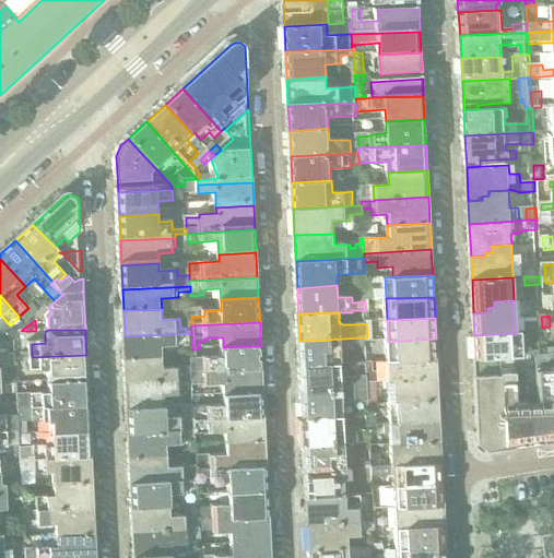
[(18,341),(18,331),(4,339),(8,342),(18,341)]
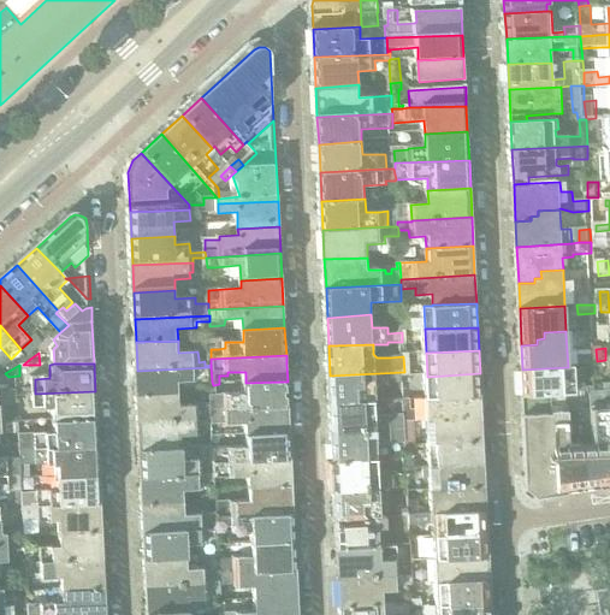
[(137,371),(138,397),(179,395),(179,383),(212,382),(211,367),(137,371)]
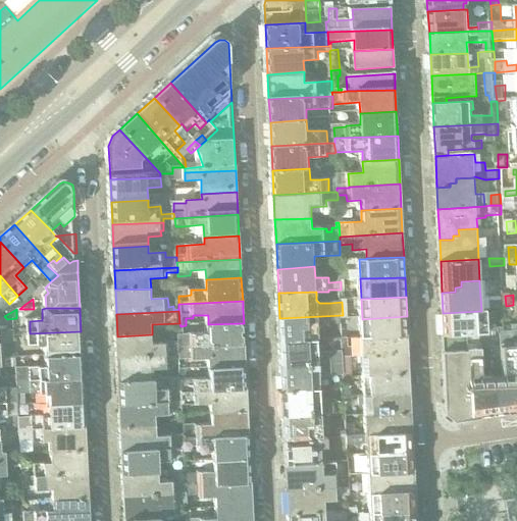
[(443,313),(444,334),(489,332),(488,311),(481,311),(443,313)]
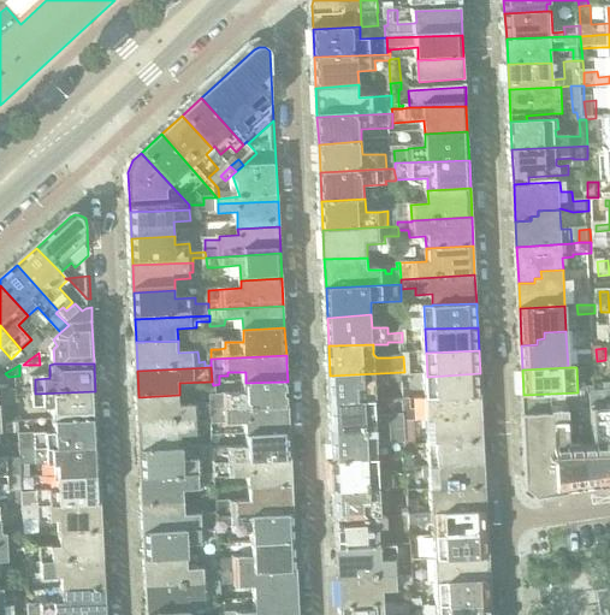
[(330,376),(331,403),(375,401),(374,392),(379,388),(391,388),(391,385),(406,384),(404,378),(404,372),(330,376)]
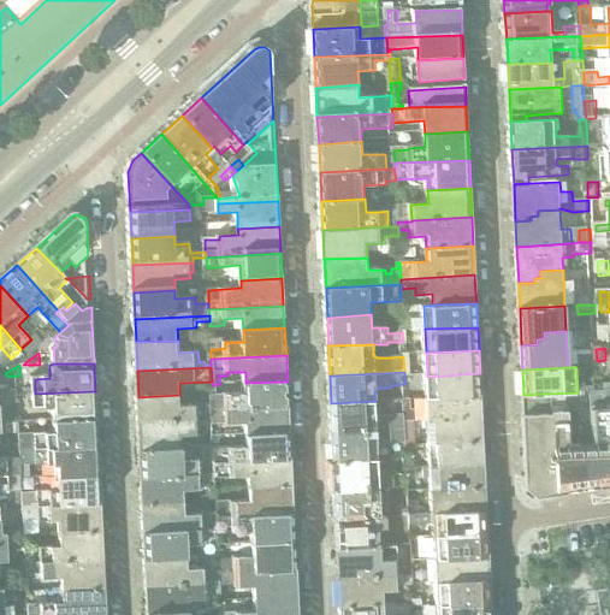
[(481,397),(480,373),(427,377),(428,400),(481,397)]
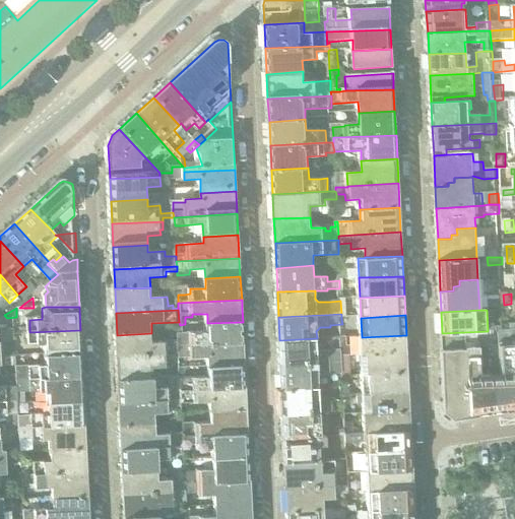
[(244,343),(243,322),(207,323),(207,334),(186,335),(187,346),(244,343)]
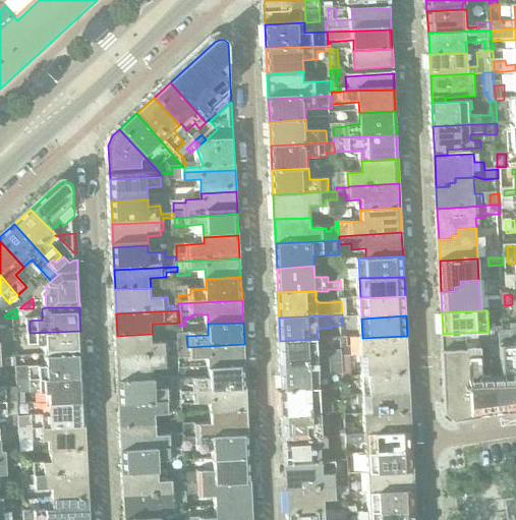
[(515,378),(512,327),(512,332),(502,332),(502,341),(504,376),(493,377),(495,415),(515,412),(515,378)]
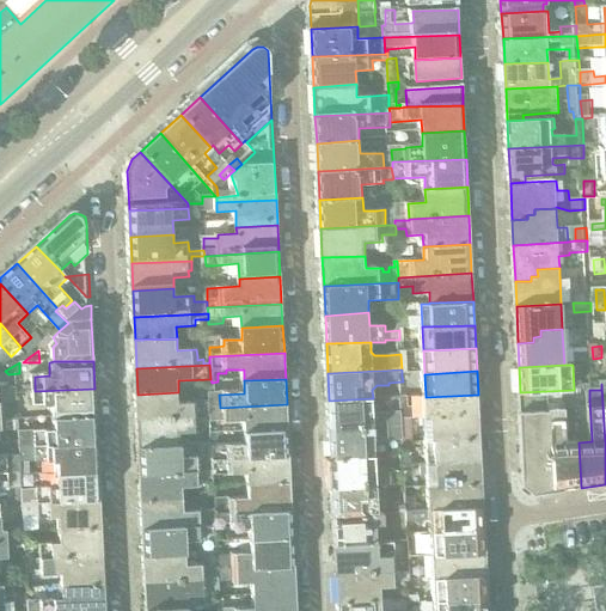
[(20,405),(19,395),(19,389),(4,389),(4,405),(20,405)]
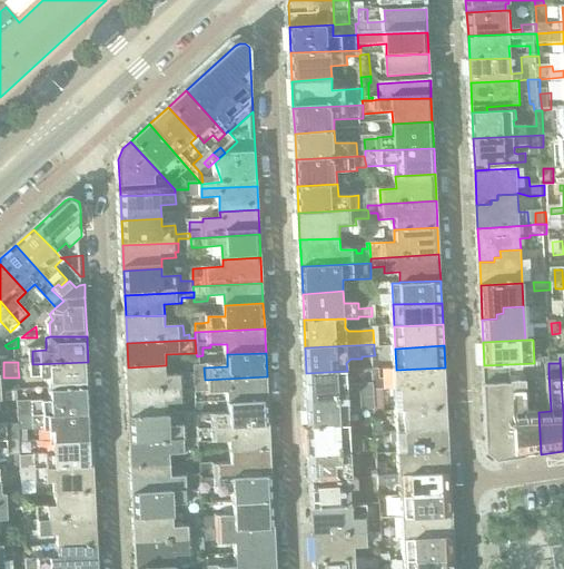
[(89,388),(88,362),(32,364),(33,379),(51,378),(52,390),(89,388)]
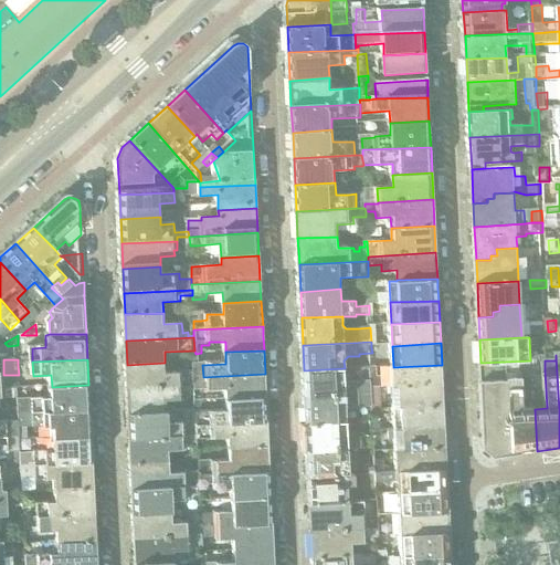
[(495,458),(514,456),(510,405),(524,404),(522,378),(534,378),(534,361),(530,361),(481,363),(485,450),(495,458)]
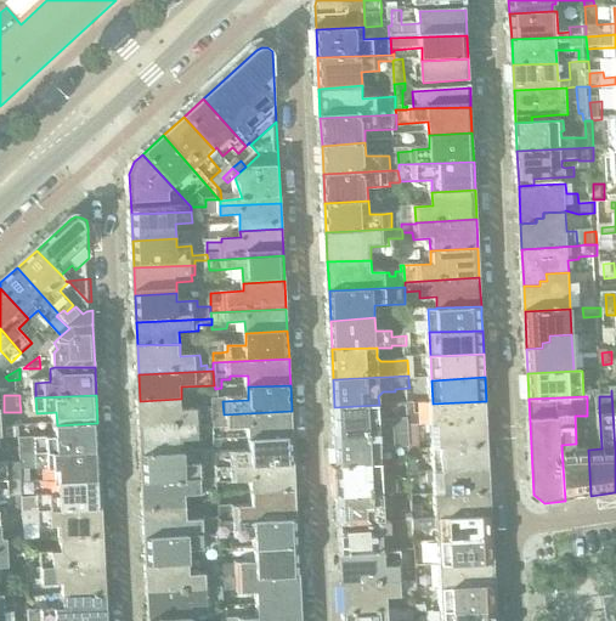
[(203,427),(218,425),(215,415),(216,410),(182,411),(181,399),(140,401),(142,429),(203,427)]
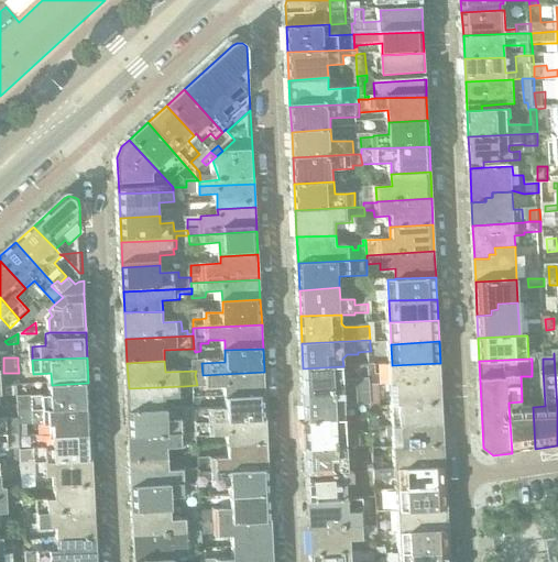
[(441,384),(440,363),(392,365),(393,385),(441,384)]
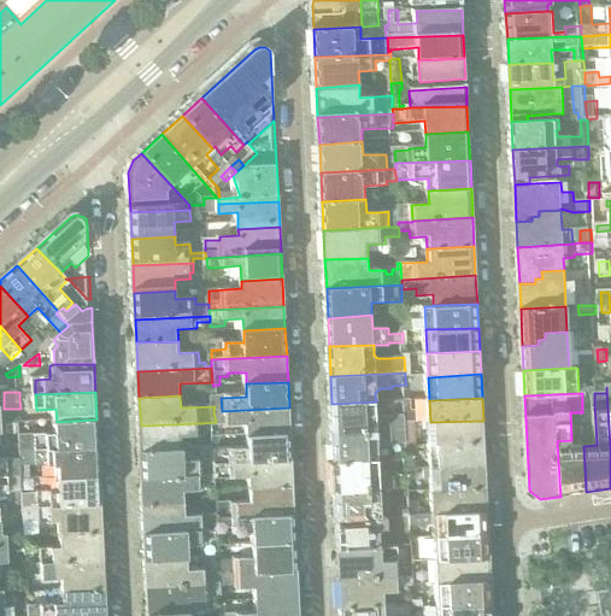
[(407,423),(407,417),(393,417),(381,418),(376,415),(376,402),(332,404),(334,435),(393,433),(393,430),(407,430),(407,423)]
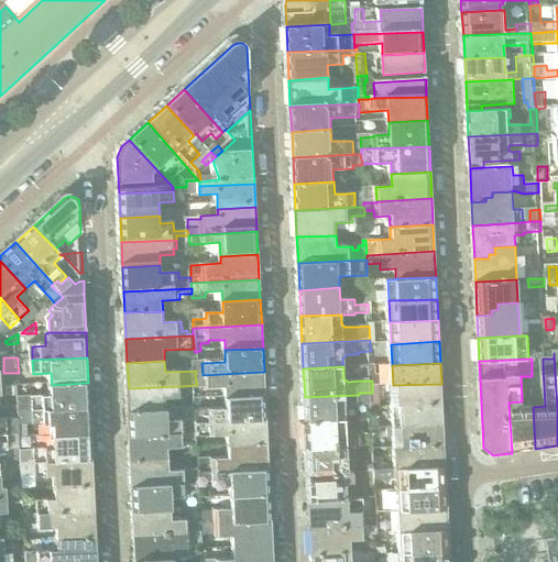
[(372,381),(372,386),(381,386),(385,385),(384,375),(380,375),(379,366),(372,366),(371,366),(372,381)]
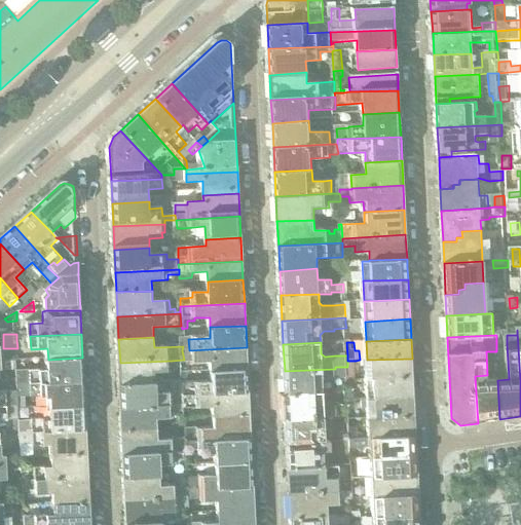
[(248,370),(247,347),(189,350),(182,350),(184,360),(184,364),(189,363),(189,364),(212,362),(212,372),(248,370)]
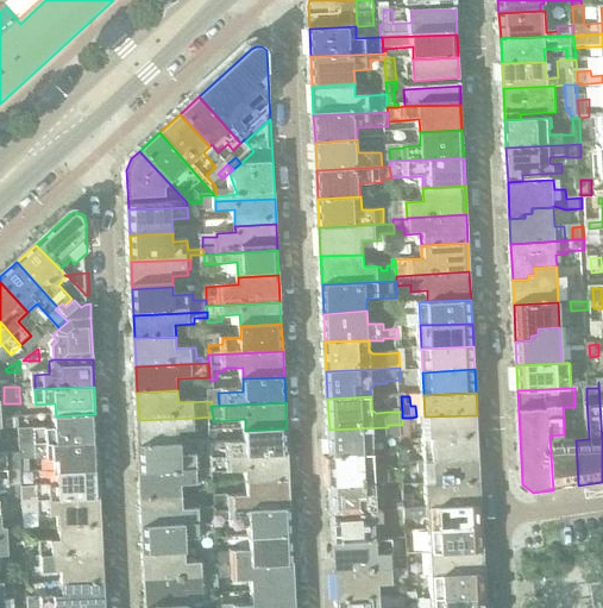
[(96,442),(95,414),(56,417),(56,428),(52,428),(33,430),(23,431),(23,446),(96,442)]
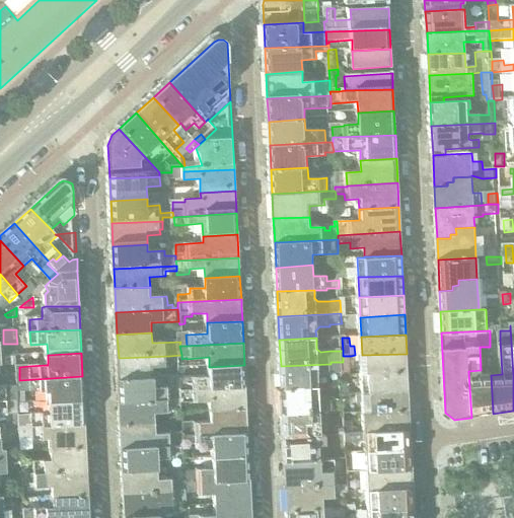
[(408,372),(407,354),(362,355),(363,374),(408,372)]
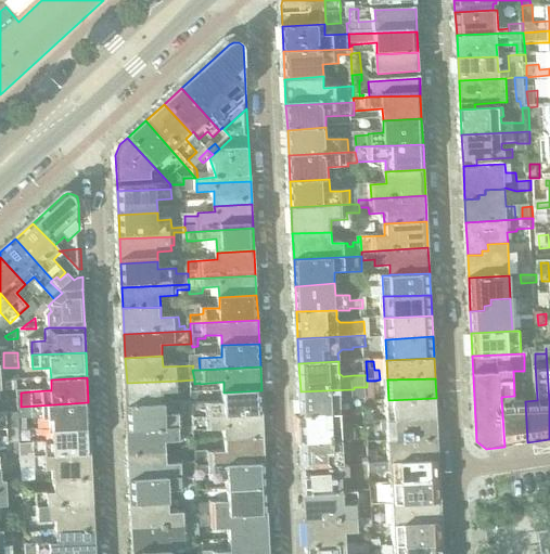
[(128,407),(165,404),(165,394),(181,393),(181,381),(127,383),(128,407)]
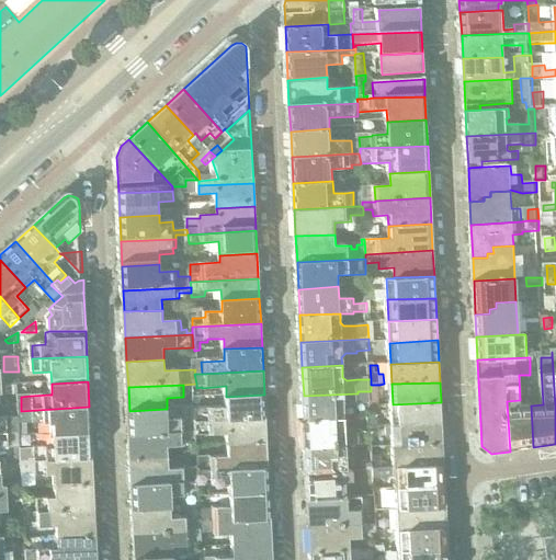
[(381,406),(379,385),(371,385),(371,391),(372,391),(372,406),(381,406)]
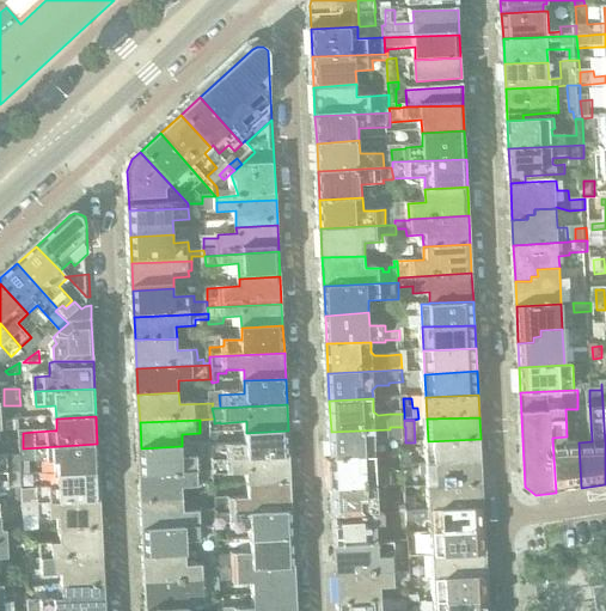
[(332,460),(375,457),(375,447),(379,443),(391,443),(390,429),(331,432),(332,460)]
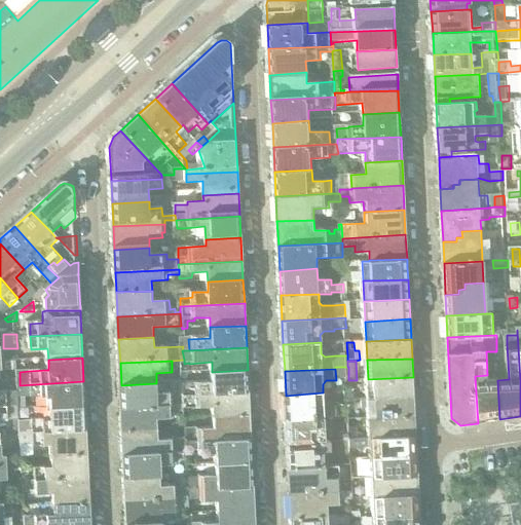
[(249,392),(248,370),(212,372),(213,382),(207,382),(190,383),(184,384),(184,392),(185,397),(249,392)]
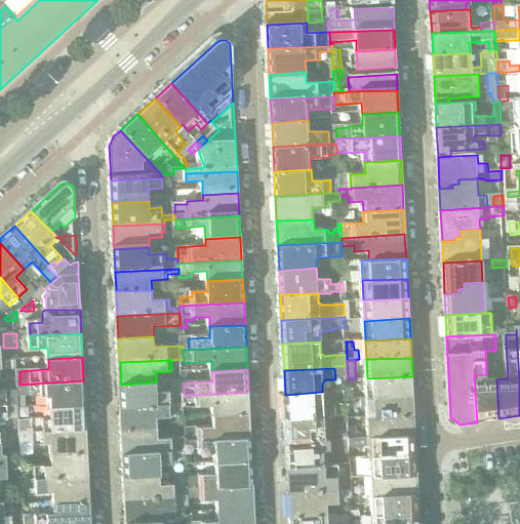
[(498,418),(496,379),(487,380),(486,374),(474,375),(477,422),(498,418)]
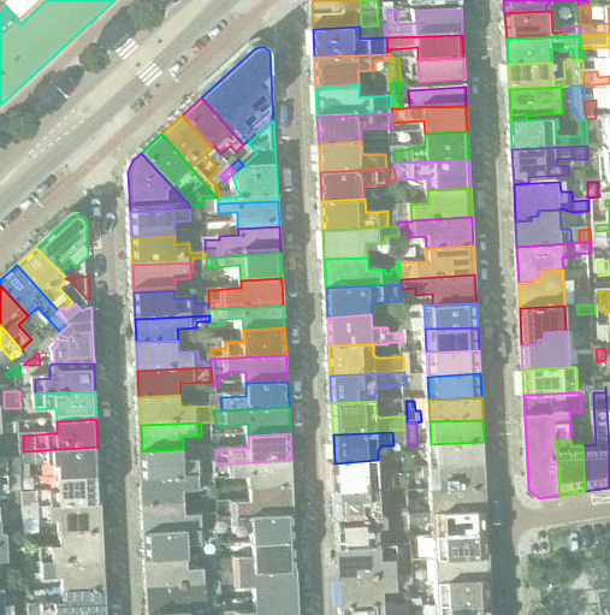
[(485,465),(484,442),(431,444),(432,467),(485,465)]
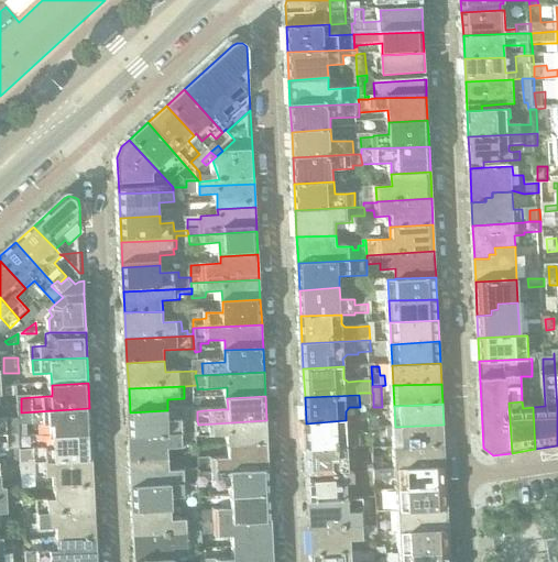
[(91,434),(89,408),(21,412),(22,426),(54,425),(54,437),(91,434)]
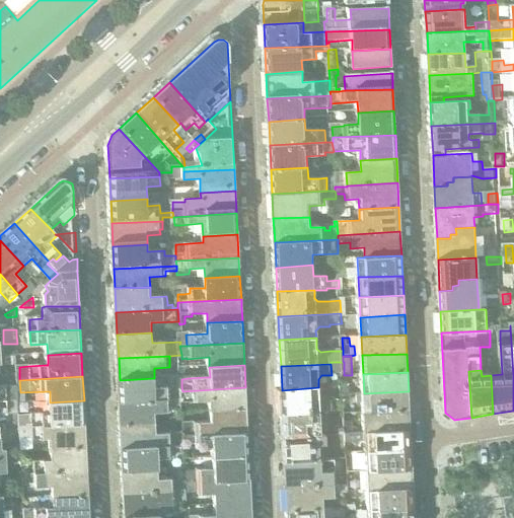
[(182,391),(181,387),(166,388),(166,387),(155,387),(154,378),(120,380),(121,402),(184,398),(182,391)]
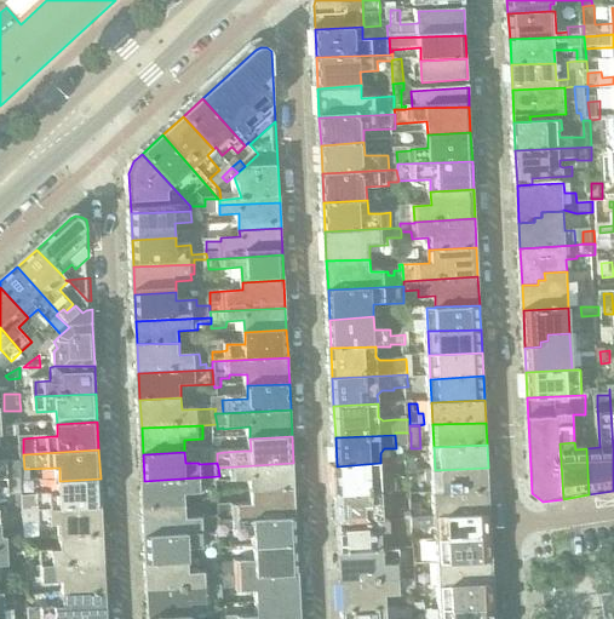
[(0,481),(24,480),(24,473),(10,474),(9,463),(7,463),(0,463),(0,481)]
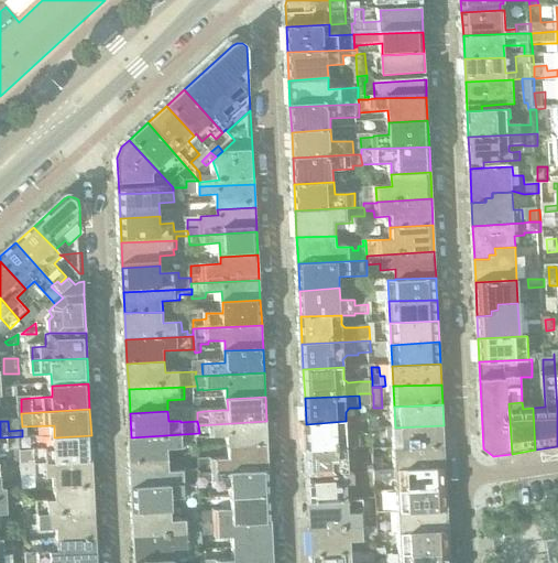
[(267,446),(266,421),(198,425),(199,433),(199,439),(222,437),(223,448),(229,448),(267,446)]
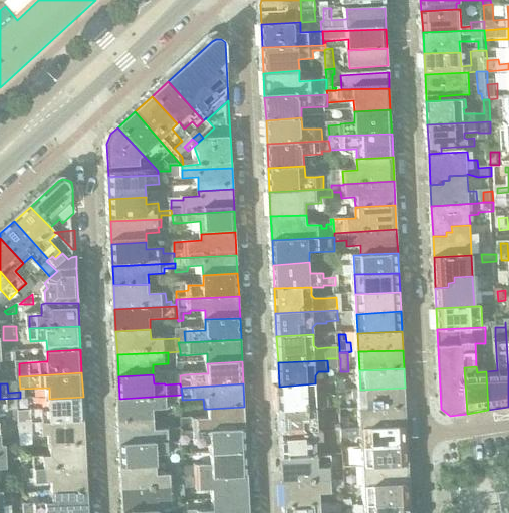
[(279,387),(280,411),(330,409),(329,397),(319,398),(316,394),(315,383),(279,387)]
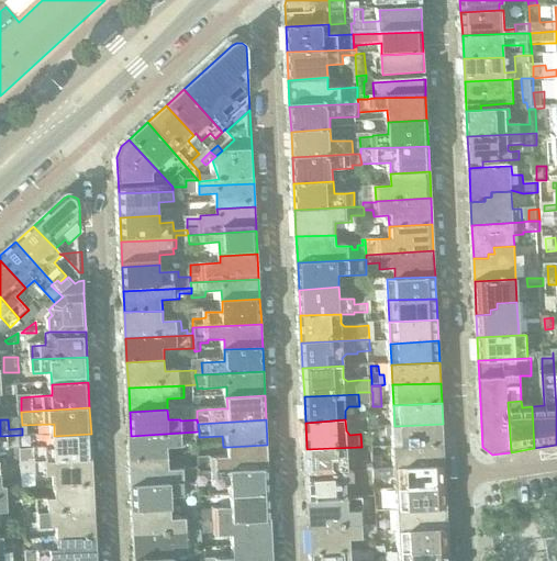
[(444,445),(443,424),(394,426),(396,447),(444,445)]
